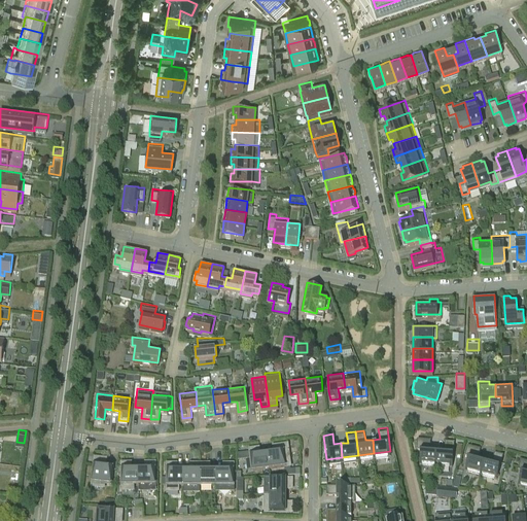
[(419,459),(435,460),(436,446),(429,446),(430,436),(417,435),(416,445),(420,445),(419,459)]
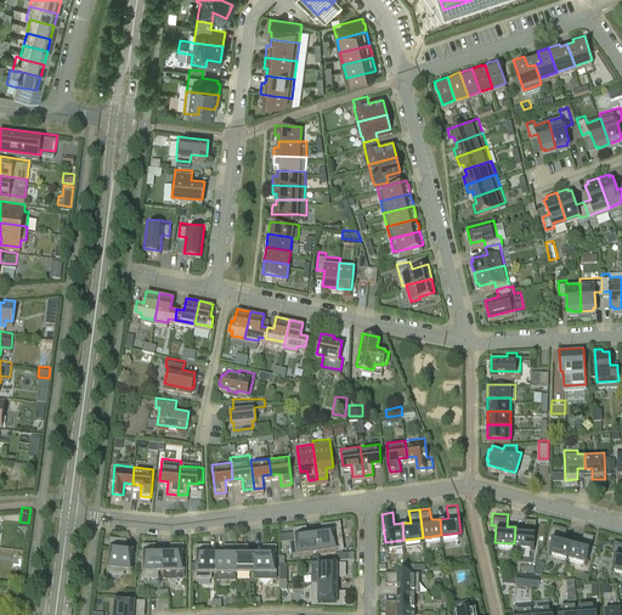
[(515,526),(514,543),(533,545),(536,517),(525,515),(525,528),(515,526)]
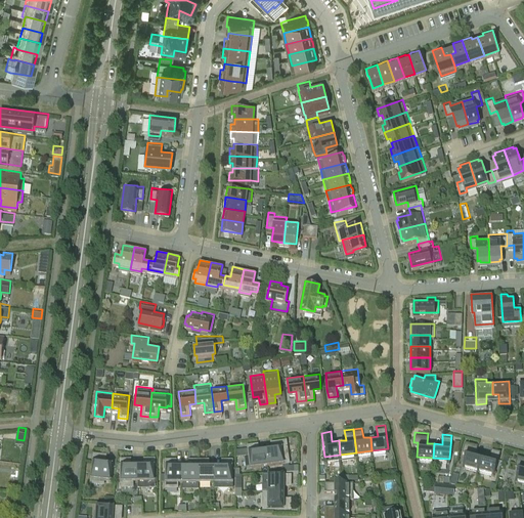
[(271,447),(265,448),(267,461),(289,459),(286,436),(270,438),(271,447)]
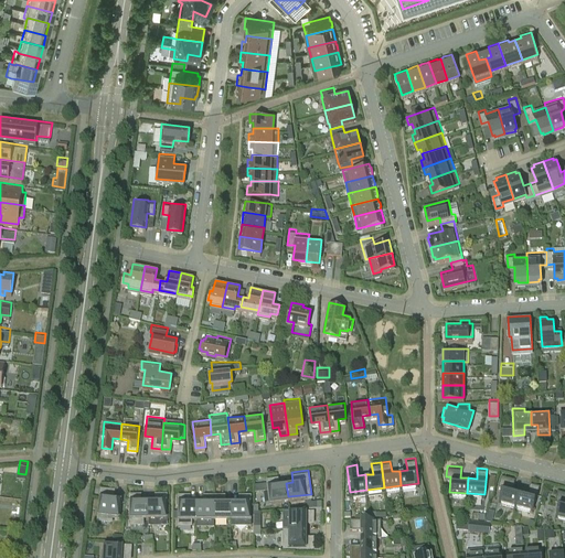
[(499,499),(515,503),(520,489),(512,486),(515,475),(501,472),(498,483),(502,484),(499,499)]
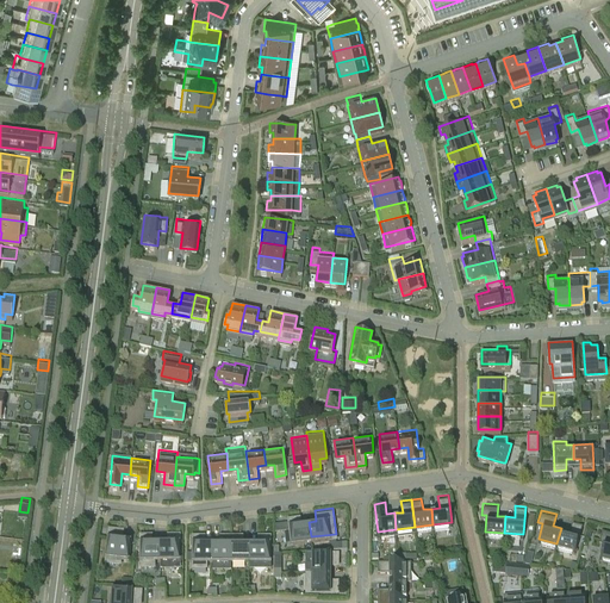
[(311,536),(309,522),(302,523),(300,513),(288,514),(291,540),(311,536)]
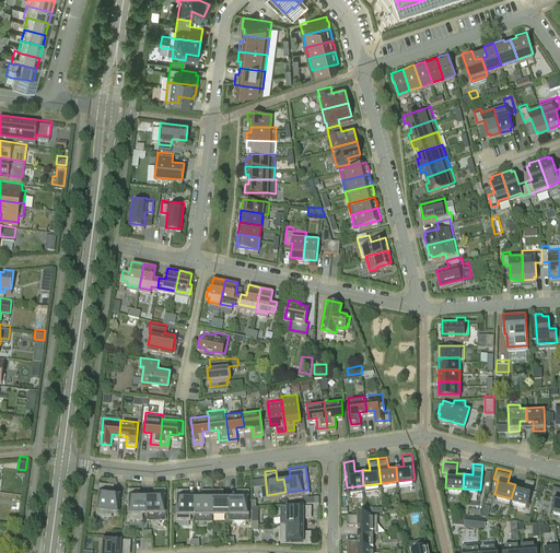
[(515,484),(511,498),(528,503),(535,478),(525,475),(522,486),(515,484)]
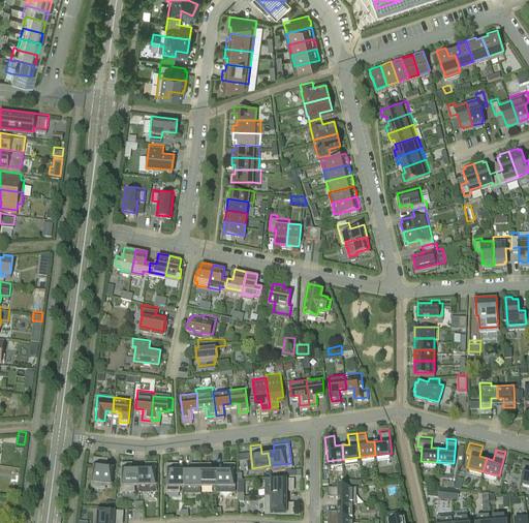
[(112,481),(114,464),(113,464),(112,467),(106,466),(107,456),(95,454),(92,483),(104,485),(104,481),(112,481)]
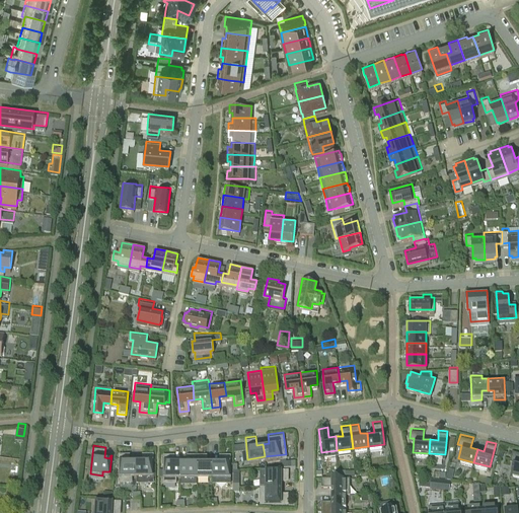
[(510,472),(518,474),(518,449),(513,448),(510,457),(514,458),(510,472)]
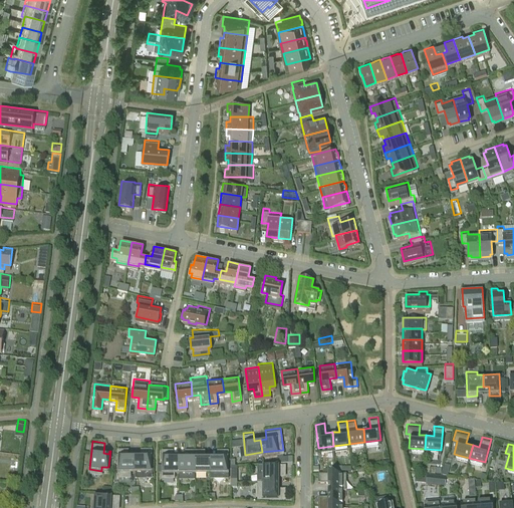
[(130,468),(135,468),(135,455),(129,455),(129,446),(118,446),(118,473),(130,473),(130,468)]
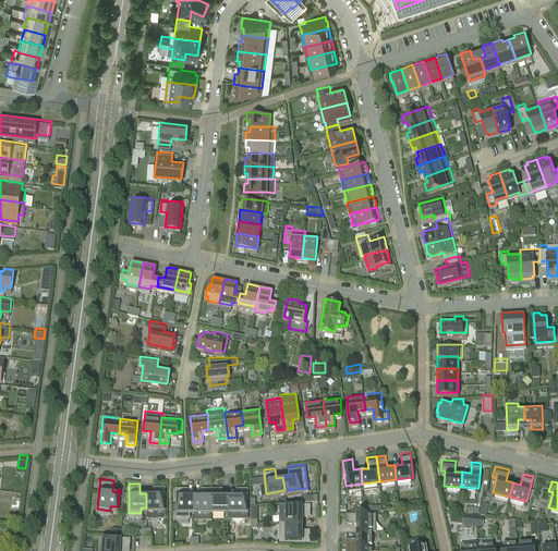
[(153,493),(146,493),(146,507),(147,507),(147,514),(165,514),(165,484),(153,484),(153,493)]
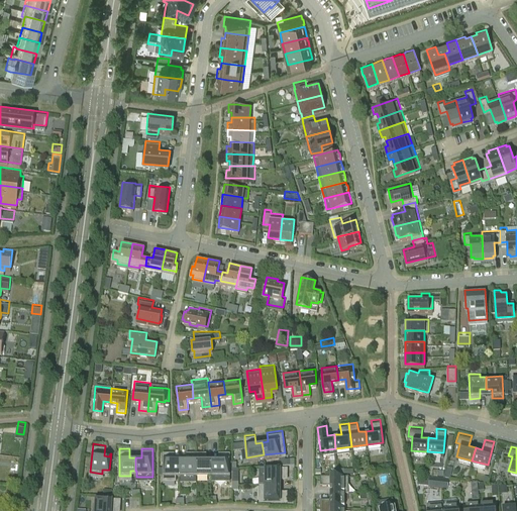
[(175,472),(180,472),(180,458),(174,458),(174,449),(164,449),(164,464),(164,471),(164,477),(175,477),(175,472)]
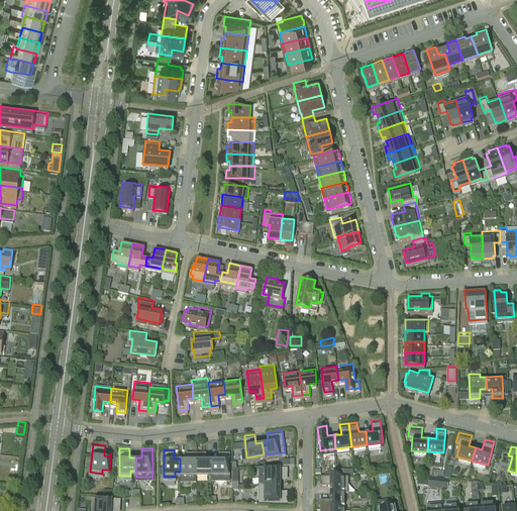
[(180,472),(196,472),(196,449),(186,449),(186,458),(180,458),(180,472)]
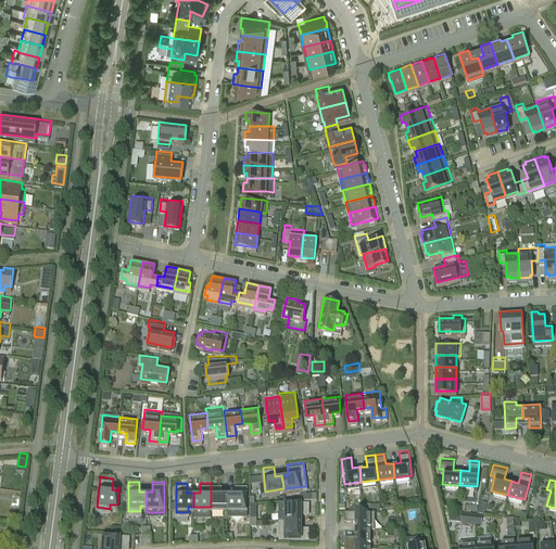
[(228,507),(228,493),(222,493),(222,483),(211,483),(211,507),(228,507)]
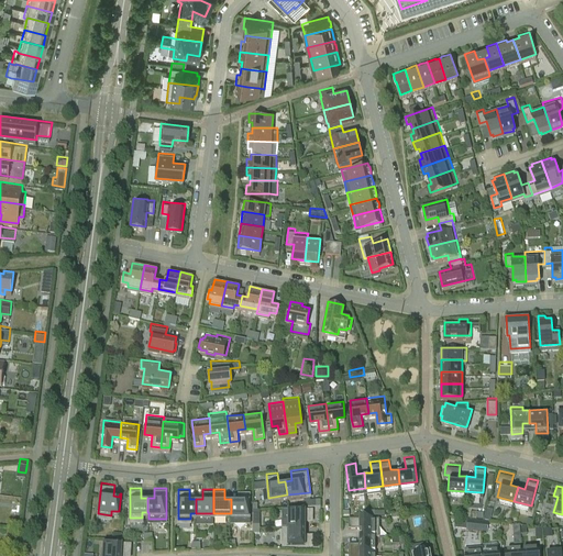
[(238,499),(231,499),(231,513),(231,519),(250,519),(250,489),(238,489),(238,499)]
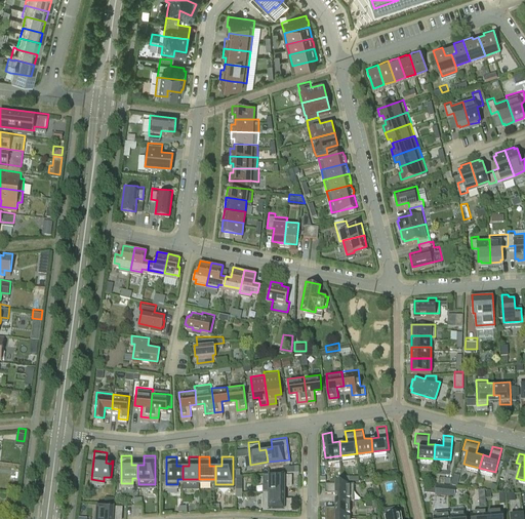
[(264,472),(264,488),(281,488),(281,482),(291,482),(291,472),(264,472)]
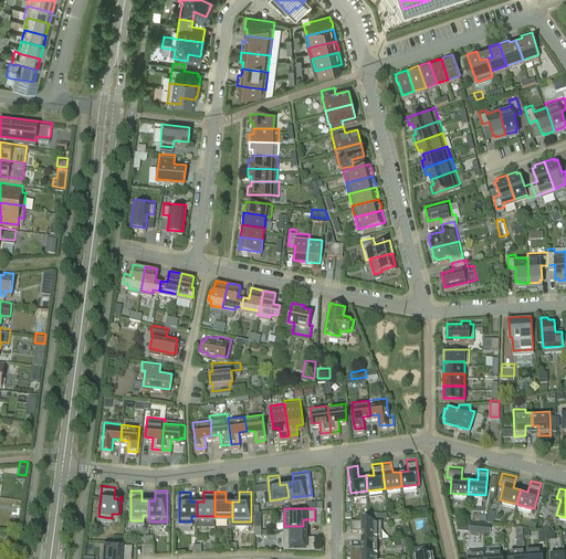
[(377,534),(377,535),(381,535),(381,516),(350,516),(350,526),(362,526),(362,534),(377,534)]
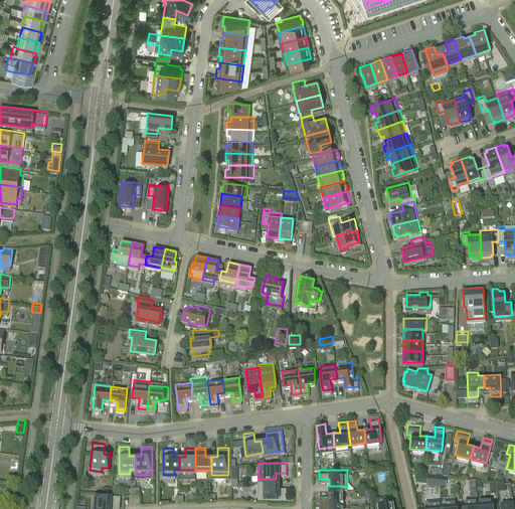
[(426,480),(440,481),(439,472),(427,471),(426,480)]
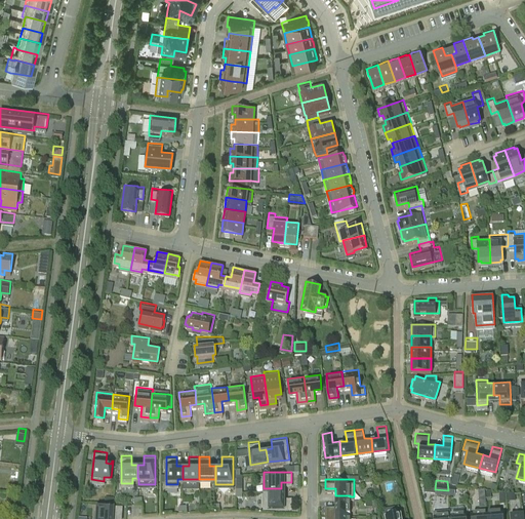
[(455,483),(447,481),(448,490),(454,491),(455,483)]
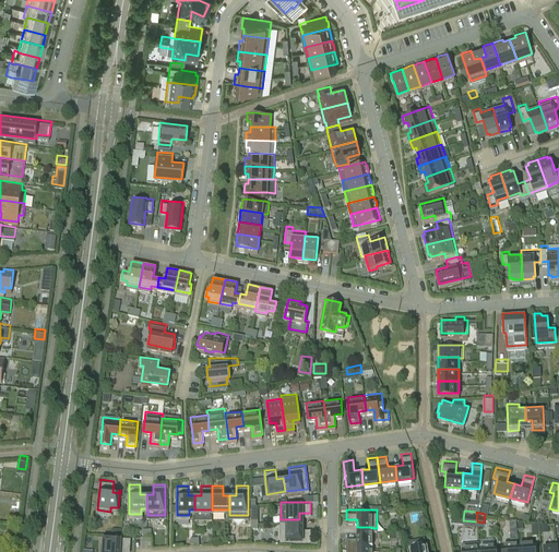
[(549,527),(548,518),(539,519),(540,528),(549,527)]
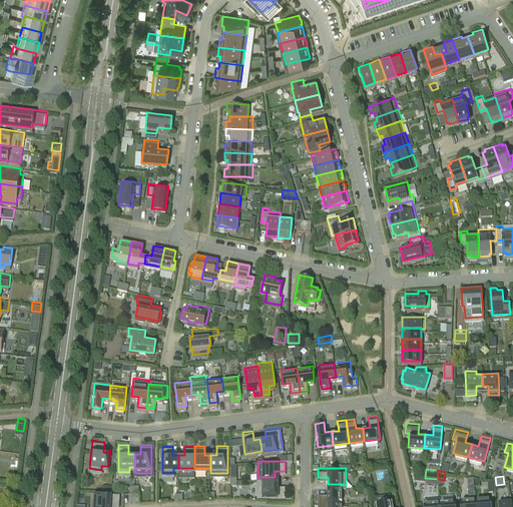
[(275,483),(275,477),(258,477),(258,494),(285,494),(285,483),(275,483)]
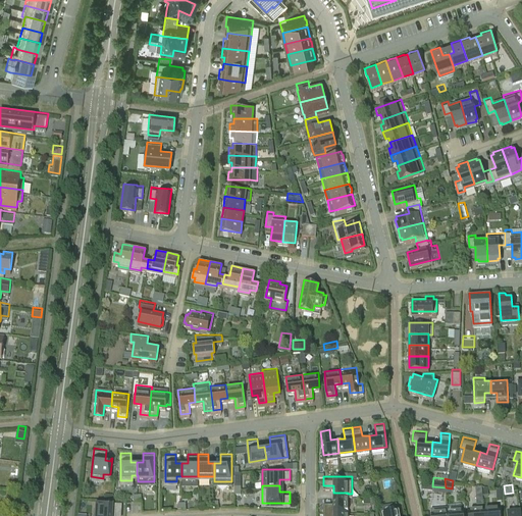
[(348,509),(348,494),(348,493),(333,493),(333,500),(323,500),(323,509),(348,509)]
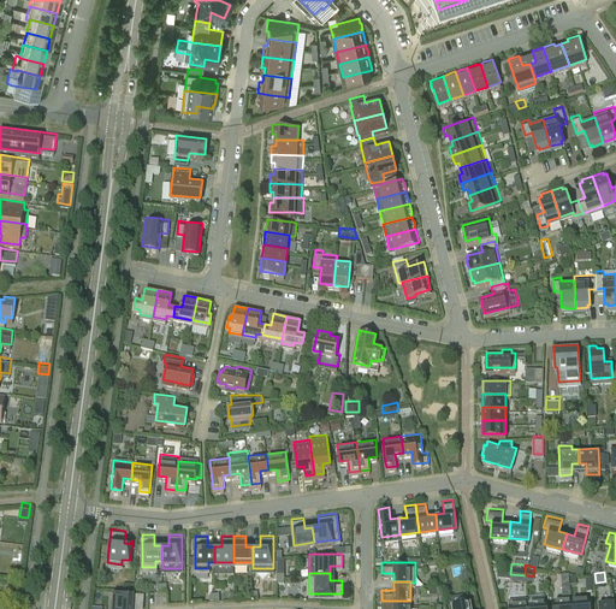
[(114,589),(112,608),(129,608),(129,605),(142,605),(143,591),(114,589)]
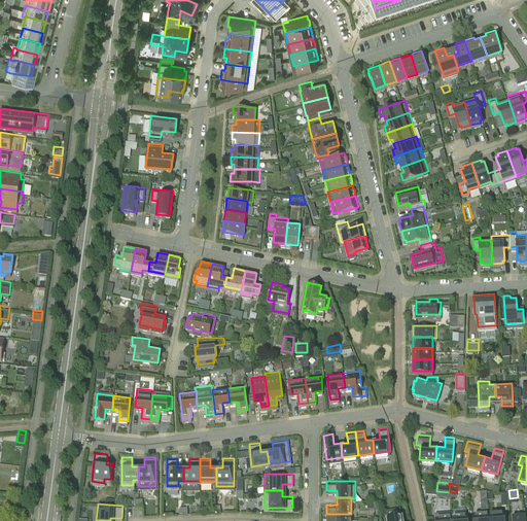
[(452,520),(451,513),(452,513),(451,508),(434,510),(434,520),(452,520)]
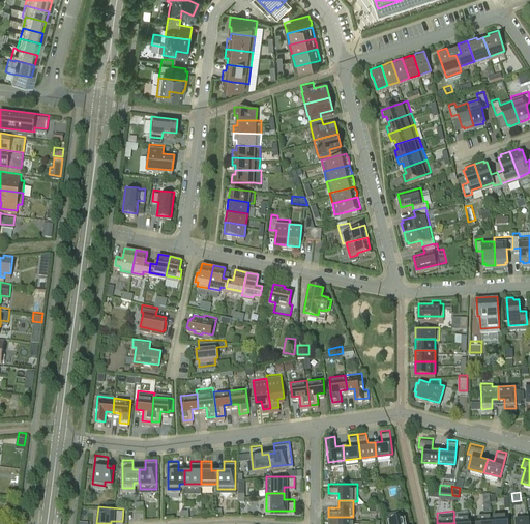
[(508,523),(508,512),(491,513),(492,523),(508,523)]
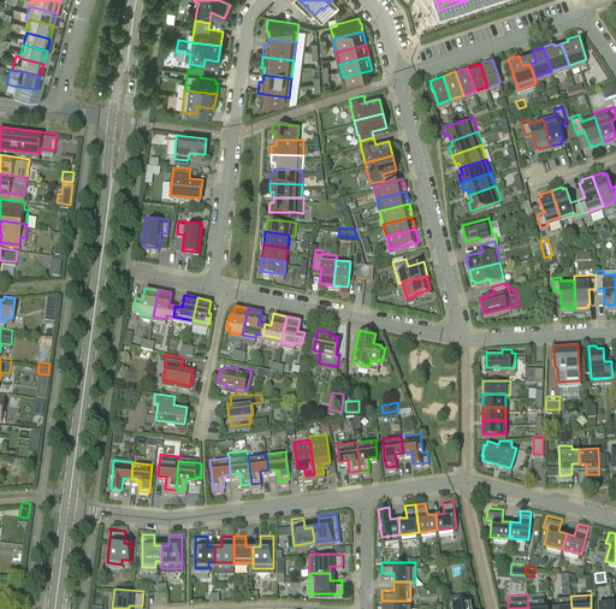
[(572,608),(570,596),(552,597),(552,608),(572,608)]
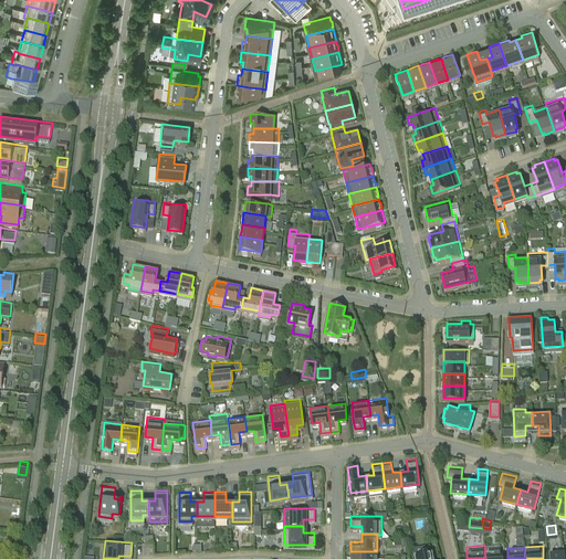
[(565,558),(565,549),(564,550),(564,547),(551,548),(551,558),(565,558)]
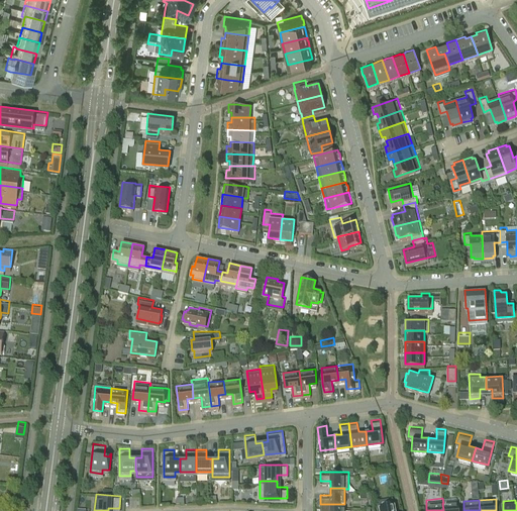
[(459,510),(458,501),(443,503),(442,503),(443,510),(459,510)]
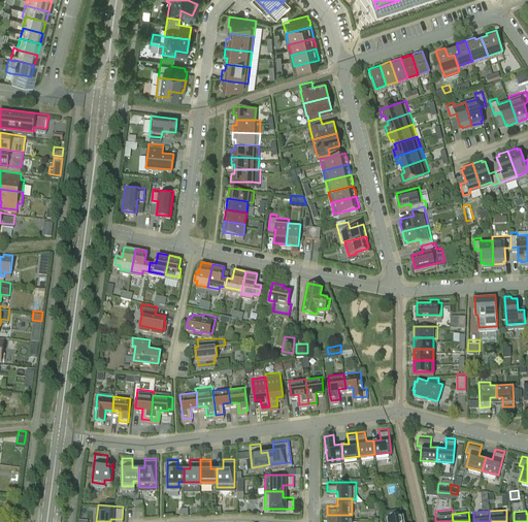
[(403,521),(402,513),(388,516),(389,521),(403,521)]
